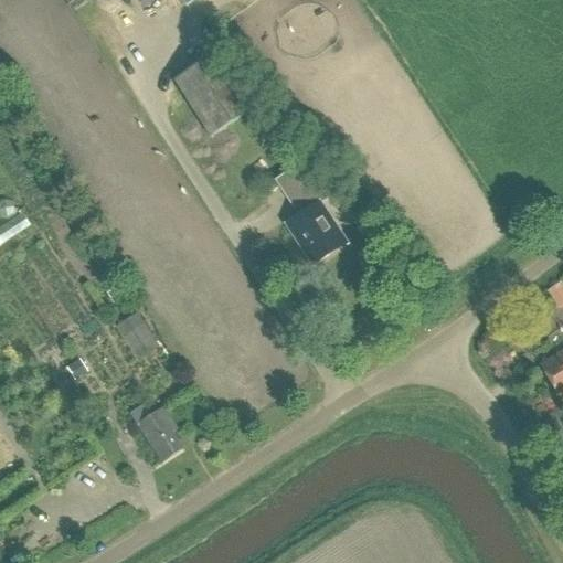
[(209,135),(252,107),(215,51),(172,78),(209,135)]
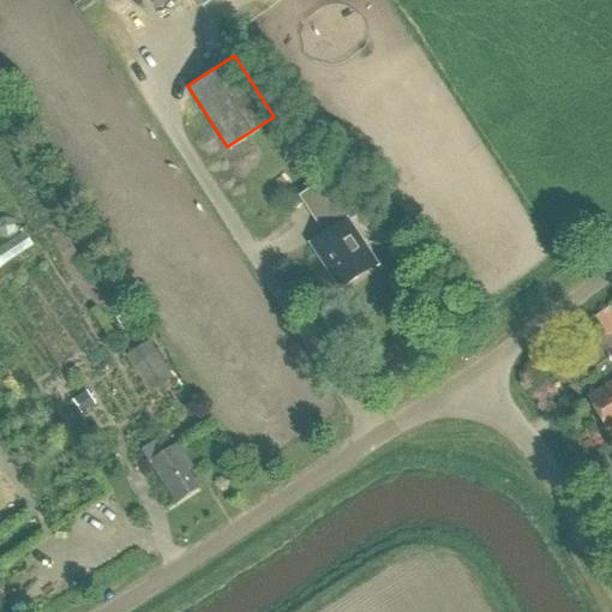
[(340,286),(375,263),(346,220),(354,215),(340,193),(310,213),(323,234),(311,243),(340,286)]
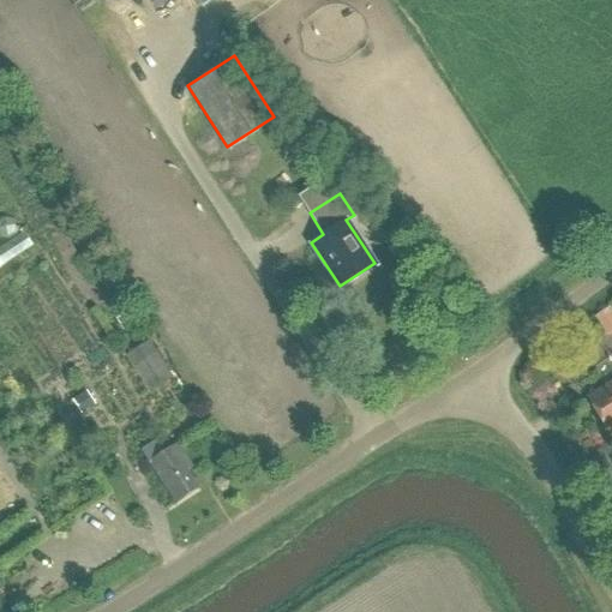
[(611,305),(611,303),(593,312),(605,333),(611,328),(611,305)]
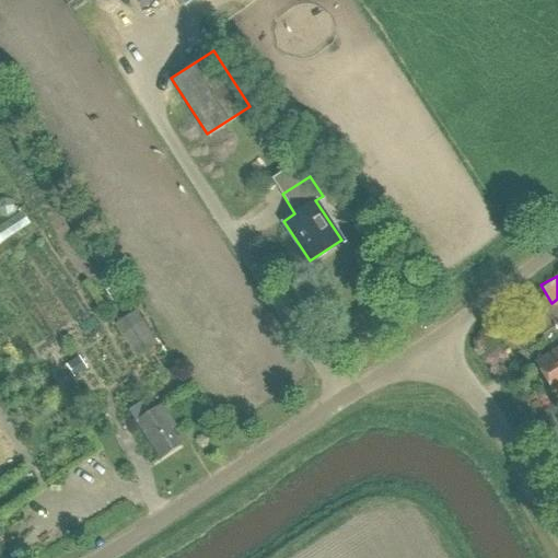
[(136,356),(157,341),(135,309),(114,322),(136,356)]
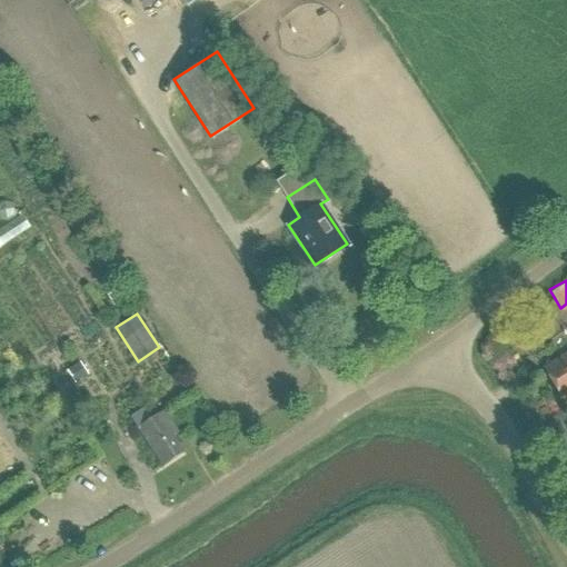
[(566,351),(543,367),(563,399),(566,396),(566,351)]
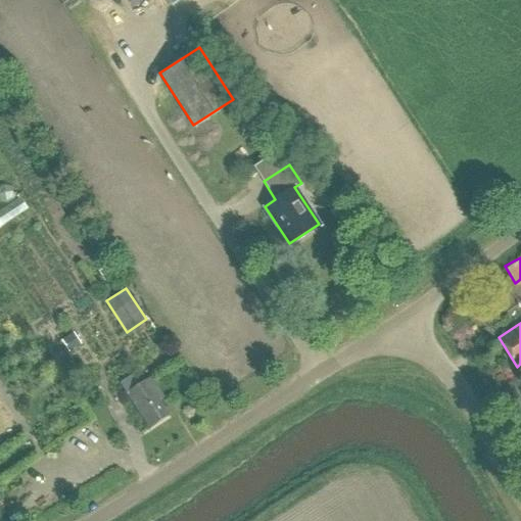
[(73,331),(60,339),(68,351),(81,343),(73,331)]
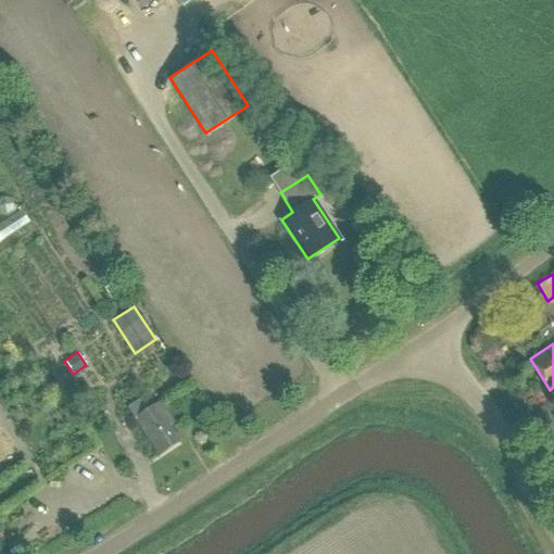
[(148,407),(141,398),(127,406),(134,417),(134,416),(159,454),(178,441),(168,426),(173,423),(159,401),(148,407)]
